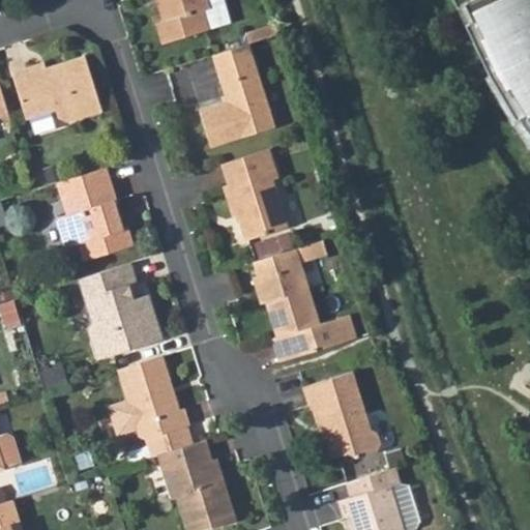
[(206,0),(156,0),(164,23),(157,25),(164,46),(208,31),(202,12),(210,9),(206,0)]
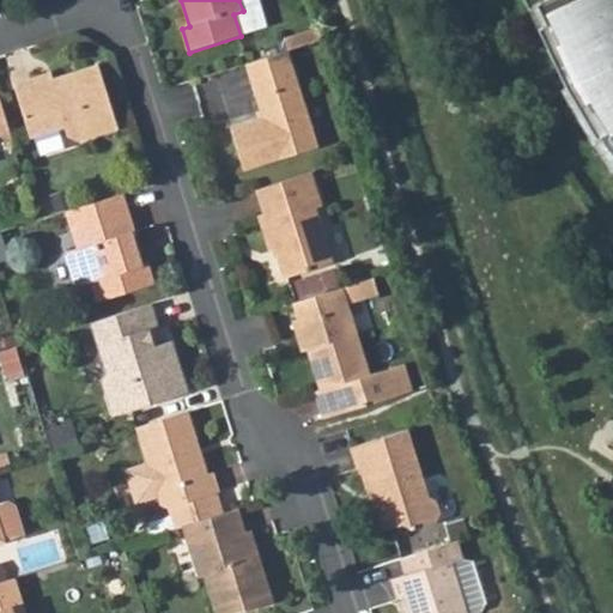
[(234,14),(241,36),(266,29),(256,0),(238,0),(243,11),(234,14)]
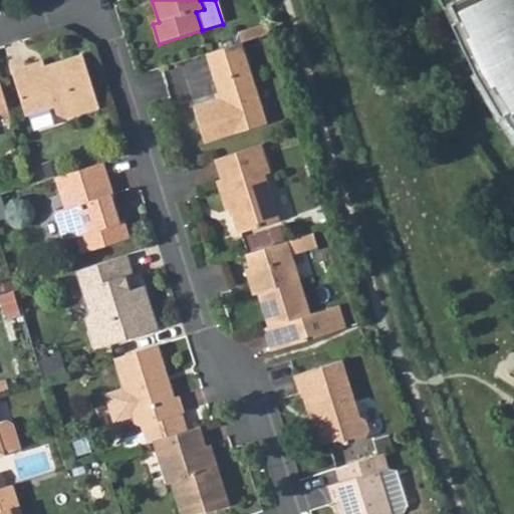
[(513,0),(436,0),(469,76),(494,118),(513,144),(513,0)]
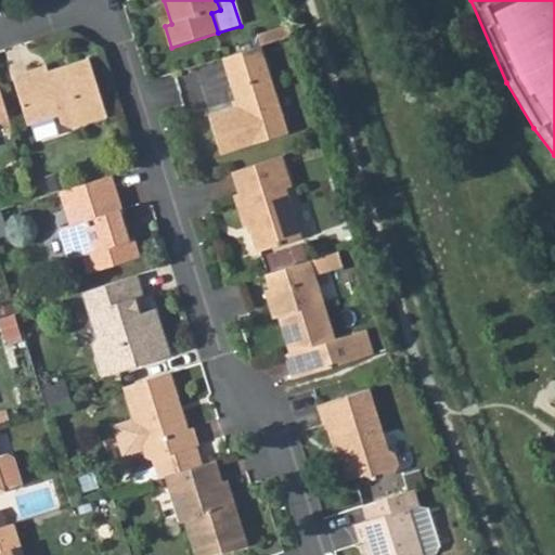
[(278,28),(281,38),(293,35),(288,24),(278,28)]
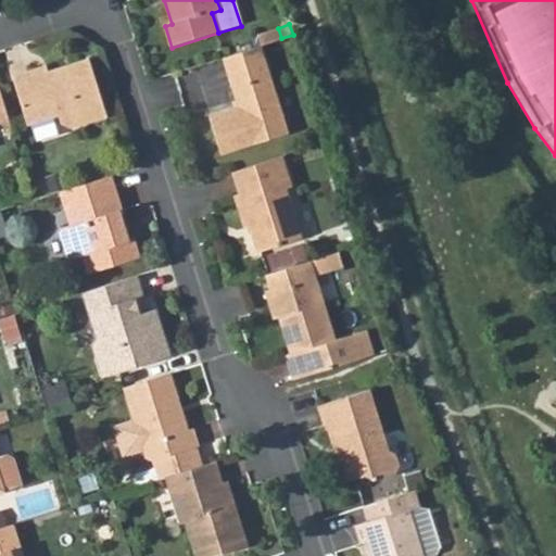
[(258,34),(262,45),(281,38),(278,28),(258,34)]
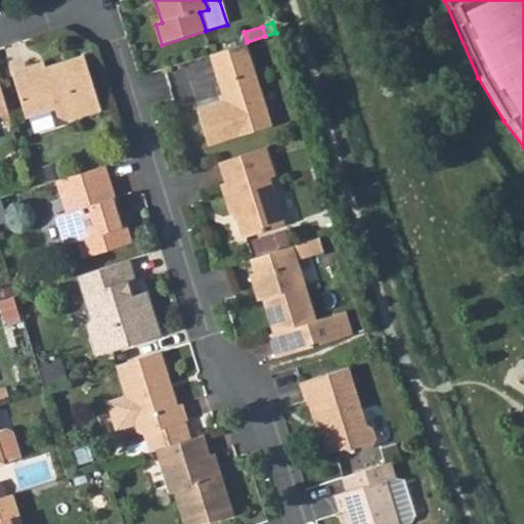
[(267,124),(244,43),(208,54),(222,99),(197,107),(208,142),(267,124)]
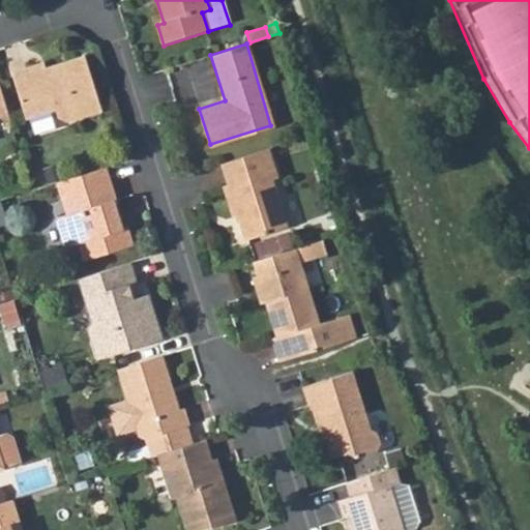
[(31,65),(10,71),(29,131),(58,122),(67,125),(106,114),(87,55),(46,68),(49,78),(41,80),(38,71),(31,65)]
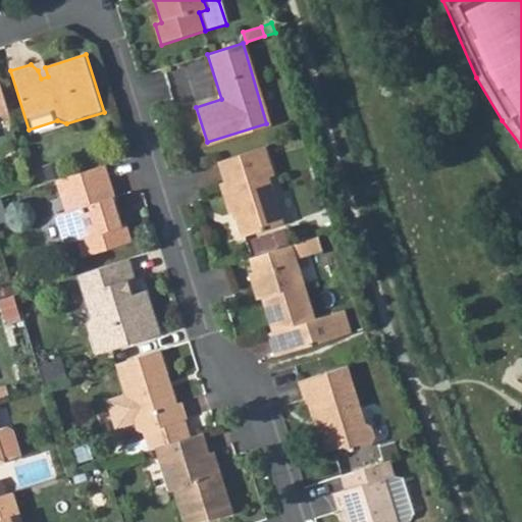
[(43,61),(31,64),(38,70),(41,79),(48,76),(45,67),(43,61)]
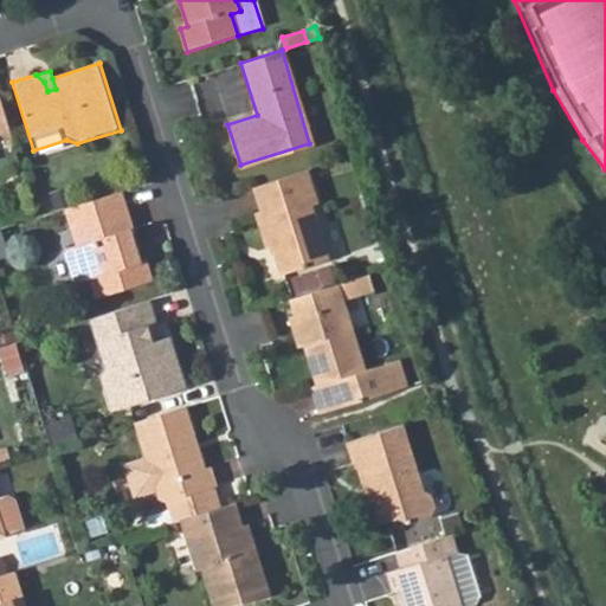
[(0,140),(11,136),(0,102),(0,140)]
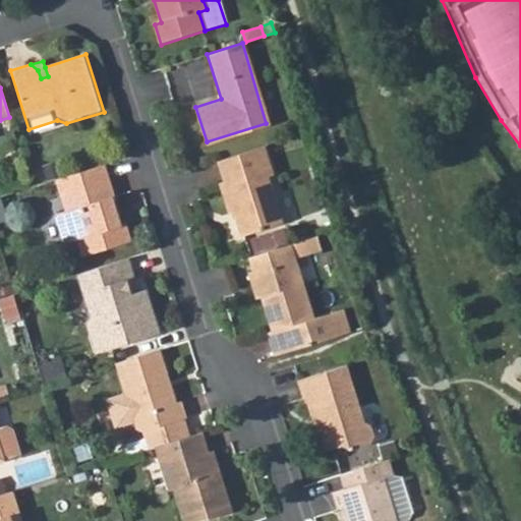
[(262,146),(218,160),(224,182),(219,183),(228,211),(232,210),(240,234),(279,222),(265,179),(272,177),(262,146)]
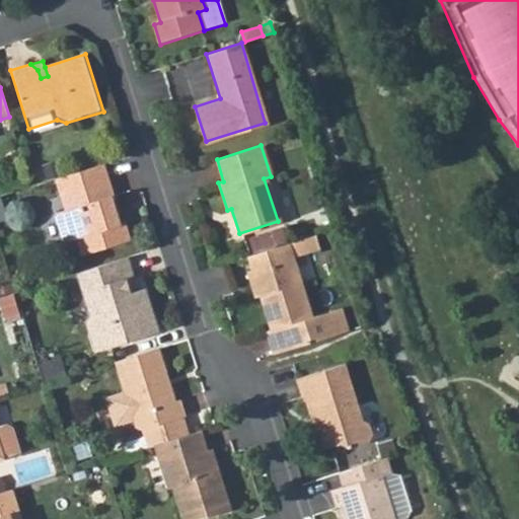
[(105,162),(58,177),(63,193),(75,190),(81,208),(69,211),(56,215),(64,242),(76,238),(82,256),(133,240),(128,224),(126,224),(117,196),(96,202),(91,184),(112,178),(105,162)]
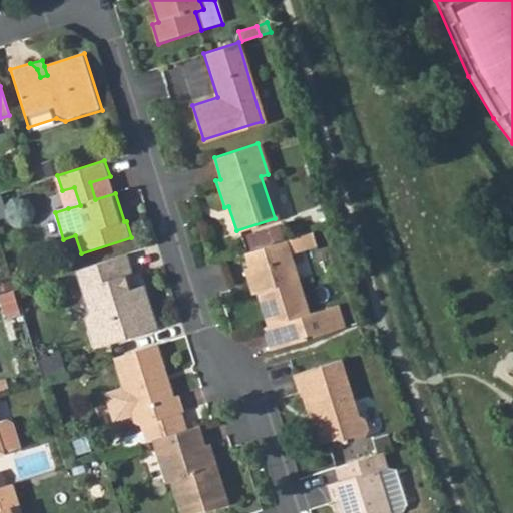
[(110,176),(90,182),(95,199),(115,193),(110,176)]
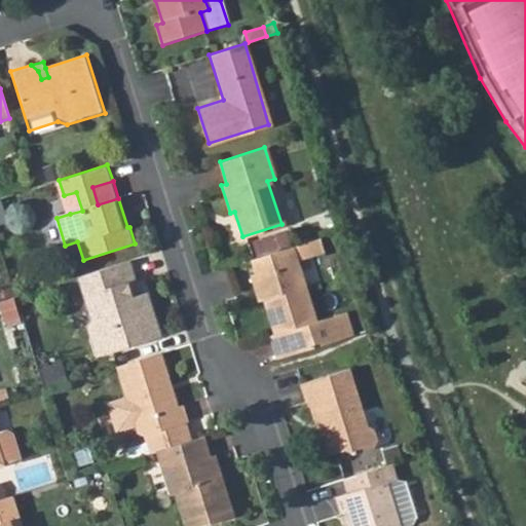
[(76,192),(64,195),(70,214),(82,211),(76,192)]
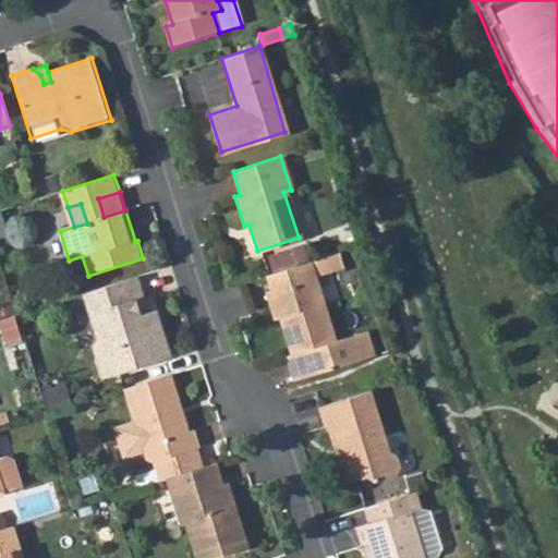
[(335,254),(306,263),(312,278),(340,269),(335,254)]
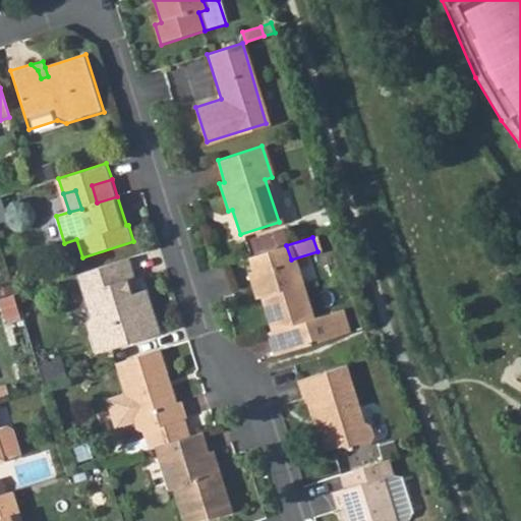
[(286,245),(247,256),(251,270),(245,272),(250,288),(257,286),(272,331),(265,333),(272,356),(348,332),(341,309),(309,319),(291,259),(286,245)]
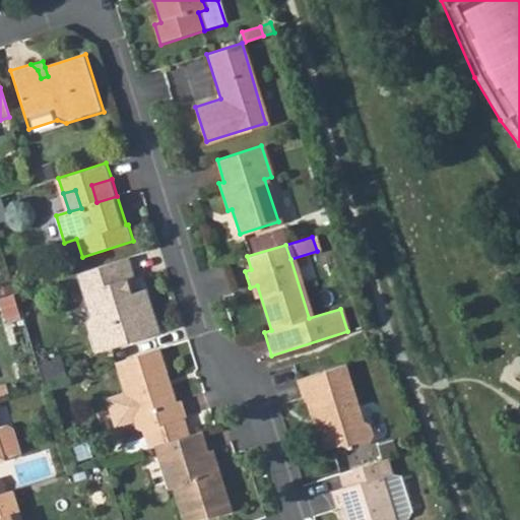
[(130,256),(78,272),(91,315),(90,325),(101,355),(165,334),(150,291),(134,298),(129,282),(138,278),(130,256)]
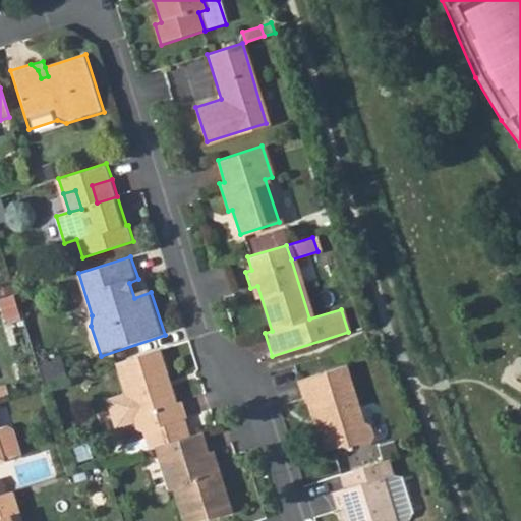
[(160,349),(116,362),(125,391),(106,397),(115,425),(134,419),(136,426),(143,431),(149,448),(155,446),(189,435),(184,418),(186,418),(180,402),(176,403),(160,349)]
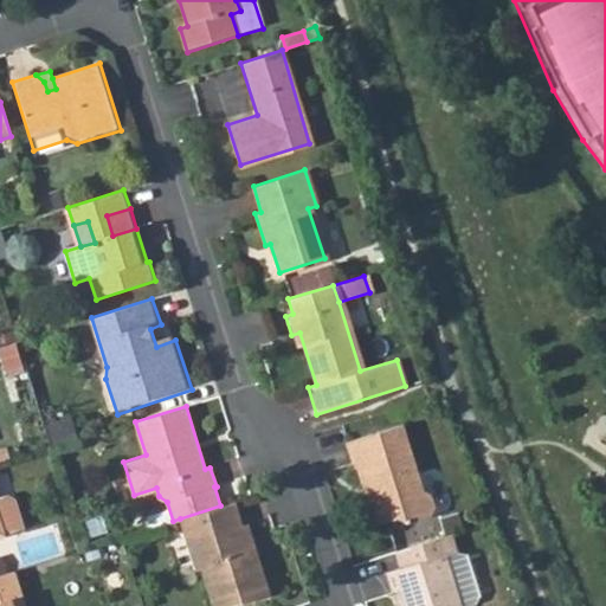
[(401,424),(345,443),(352,463),(355,462),(366,492),(373,491),(382,521),(398,516),(407,520),(431,511),(433,505),(429,491),(423,487),(401,424)]
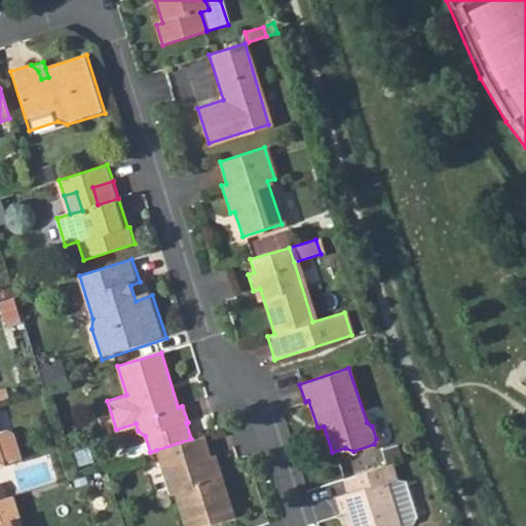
[(0,430),(0,451),(3,461),(20,455),(12,431),(6,428),(0,430)]
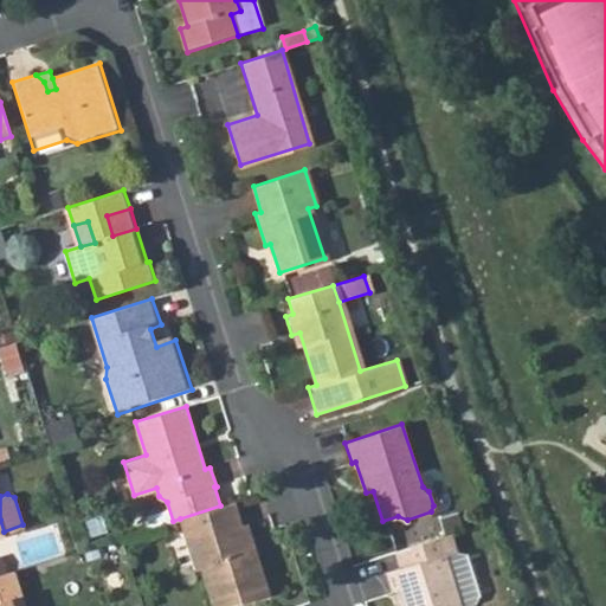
[(243,526),(234,502),(220,505),(180,519),(197,569),(204,568),(214,605),(232,605),(270,594),(257,550),(245,554),(237,528),(243,526)]
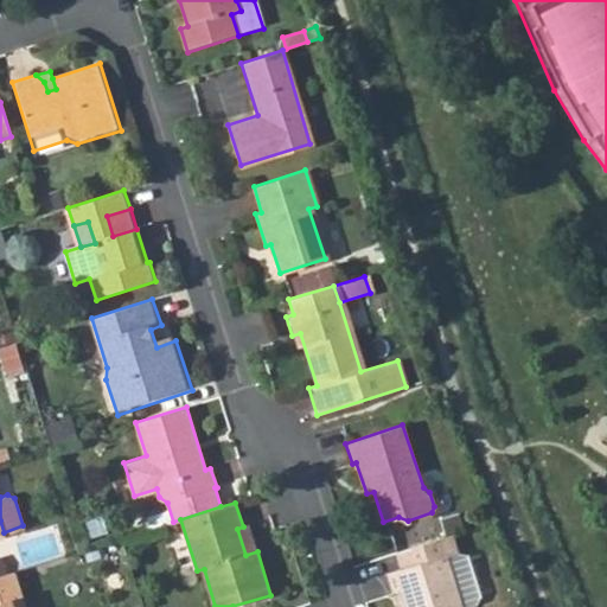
[(243,526),(237,529),(246,555),(257,551),(249,524),(243,526)]
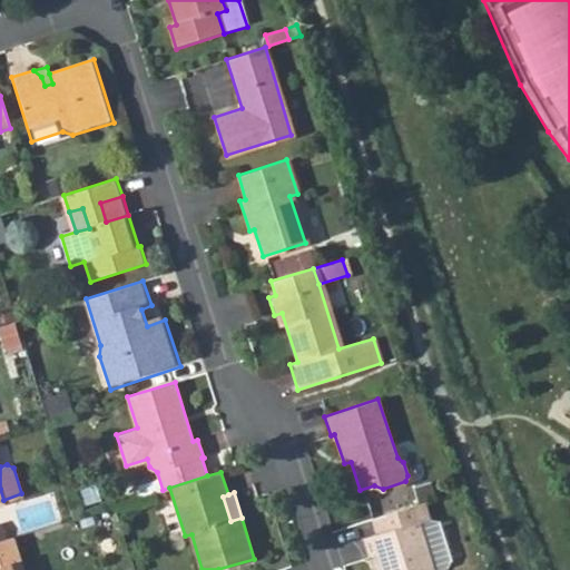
[(422,502),(370,519),(374,533),(362,537),(369,557),(374,556),(379,569),(431,569),(432,569),(444,566),(448,559),(435,520),(429,517),(428,517),(422,502)]
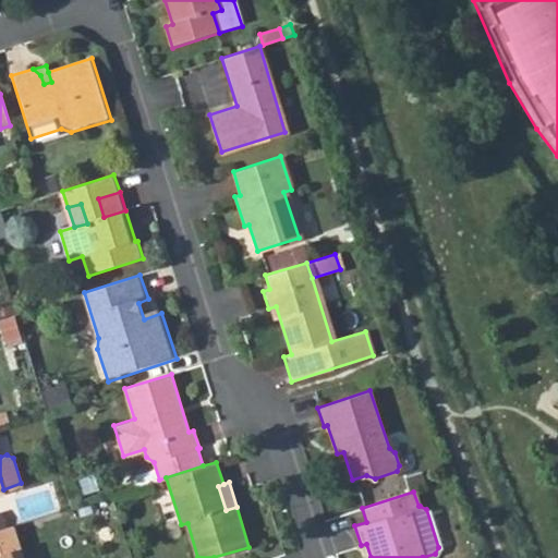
[(23,557),(13,525),(0,529),(0,557),(23,557)]
